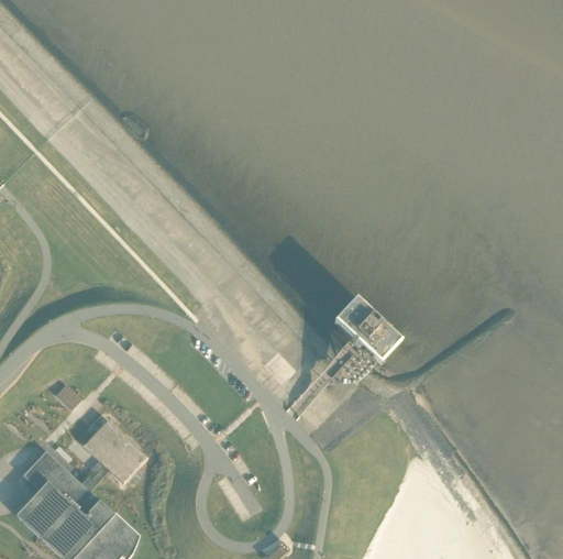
[(341,315),(334,322),(353,340),(350,343),(353,347),(355,348),(357,344),(360,347),(361,344),(378,361),(381,363),(383,362),(384,361),(390,353),(398,346),(400,343),(381,325),(382,324),(356,299),(345,310),(341,315)]
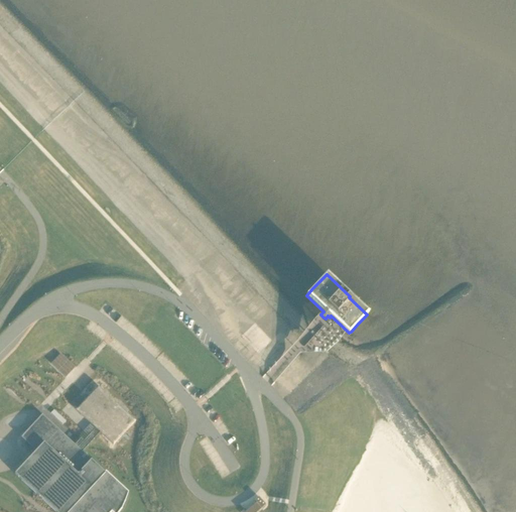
[(57,350),(48,360),(63,374),(73,364),(57,350)]
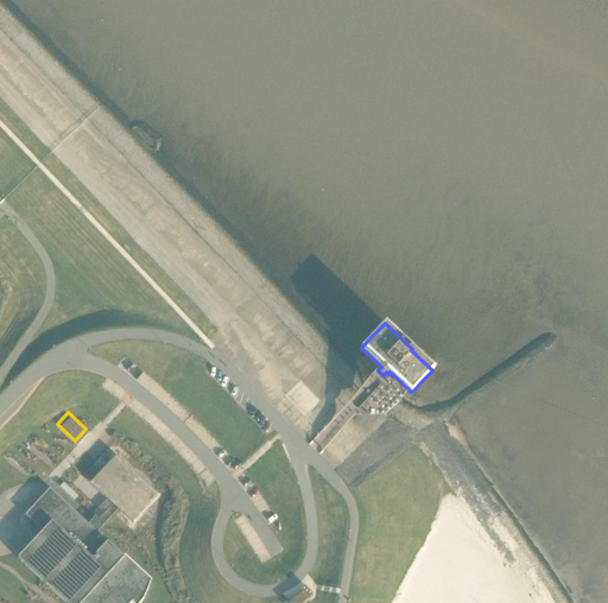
[(159,492),(115,451),(89,478),(113,501),(118,506),(133,520),(159,492)]
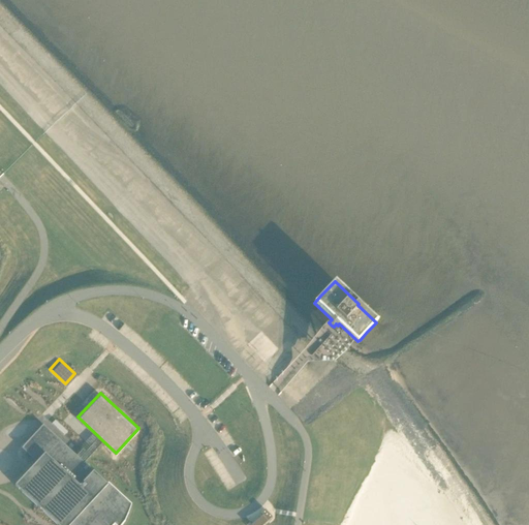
[(109,480),(106,482),(84,460),(102,440),(98,436),(86,449),(83,446),(82,448),(76,453),(43,422),(22,445),(36,460),(14,483),(60,524),(111,524),(114,522),(117,524),(119,524),(125,518),(131,501),(109,480)]
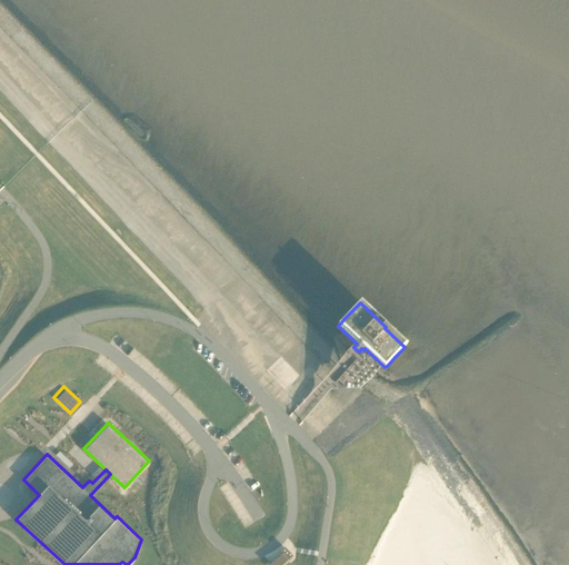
[(270,564),(271,564),(280,564),(295,553),(287,544),(282,548),(285,551),(270,564)]
